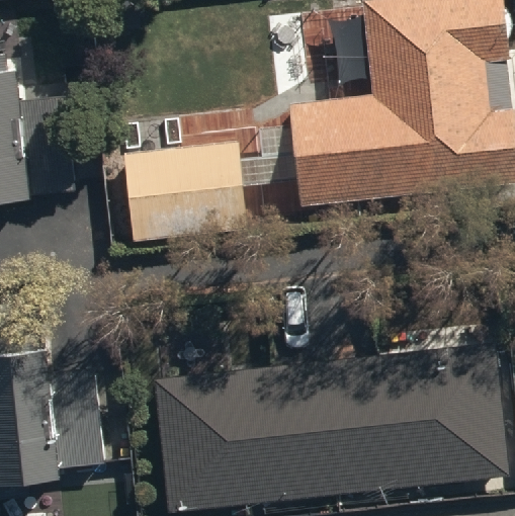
[(370,95),(289,103),(301,206),(514,184),(514,131),(513,109),(490,112),(484,61),(507,59),(500,0),(366,0),(361,1),(370,95)]
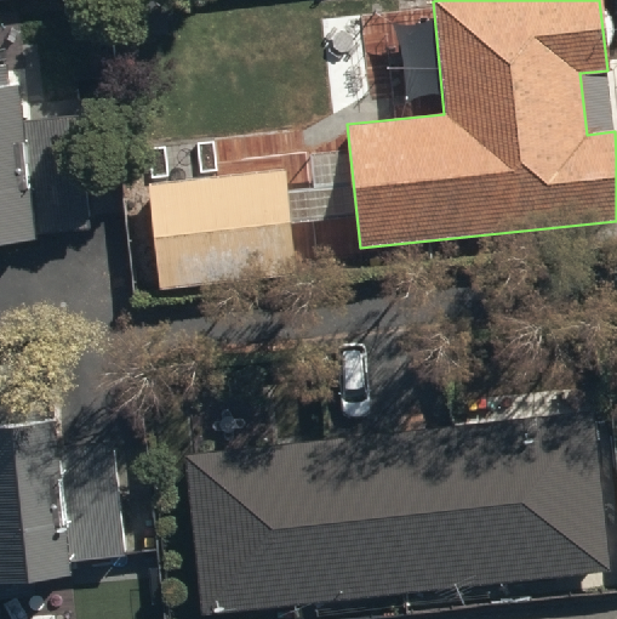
[(0,242),(35,239),(35,236),(87,230),(75,114),(23,120),(18,83),(0,84),(0,242)]
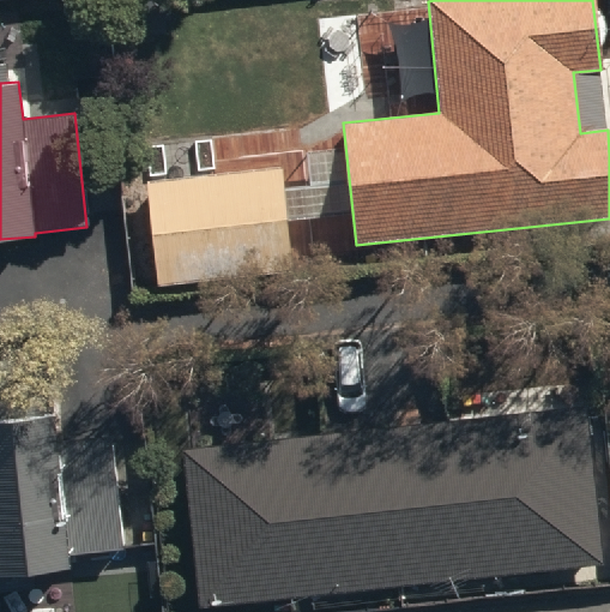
[(281,168),(146,183),(157,286),(291,271),(281,168)]
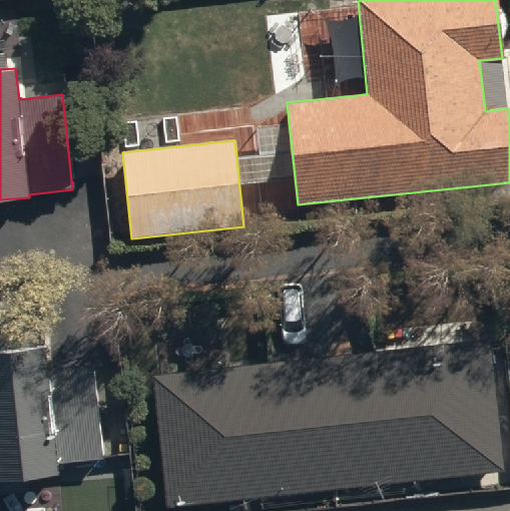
[(491,341),(151,378),(165,508),(505,471),(491,341)]
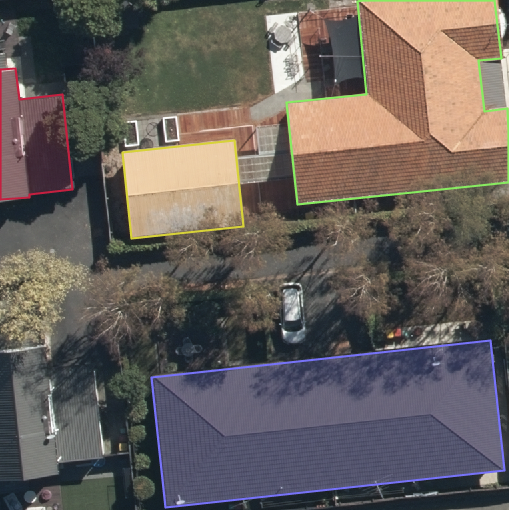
[(0,480),(60,473),(58,462),(102,457),(91,364),(46,369),(43,346),(0,351),(0,480)]
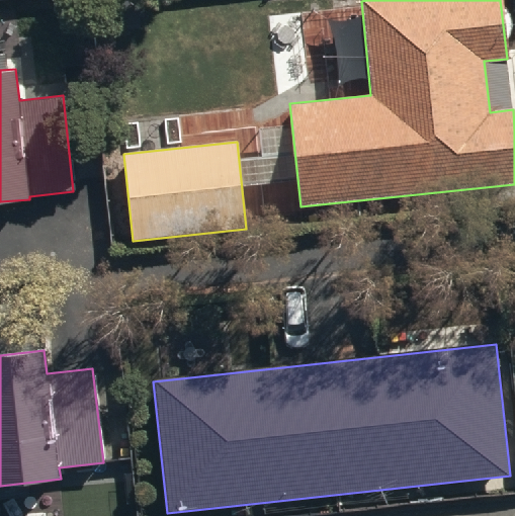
All buildings are outlined.
